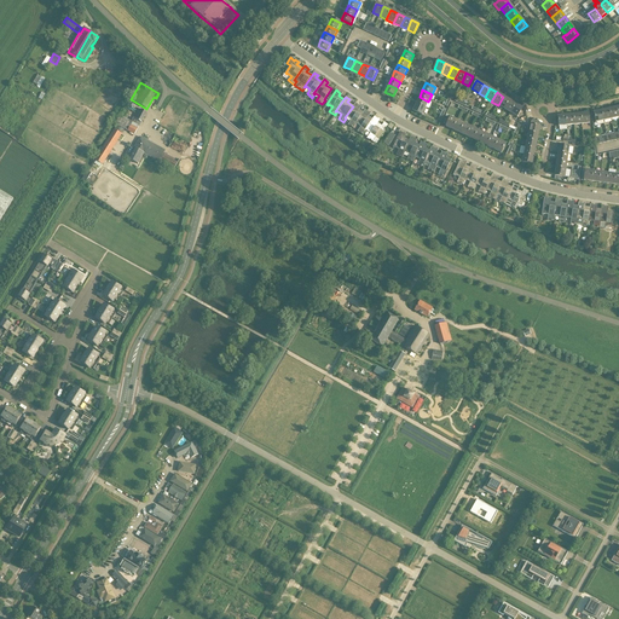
[(420,97),(416,104),(426,109),(428,102),(420,97)]
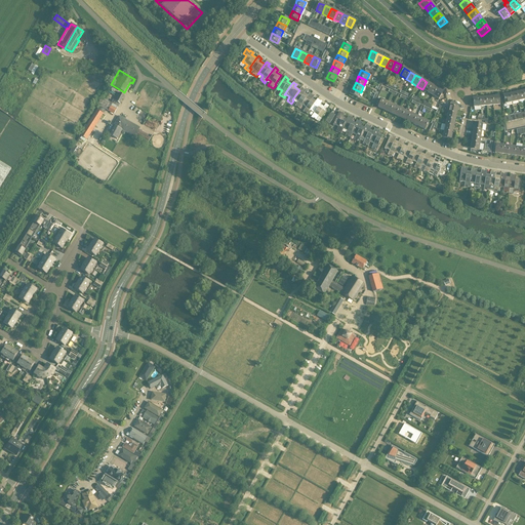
[(432,85),(427,82),(422,89),(428,92),(432,85)]
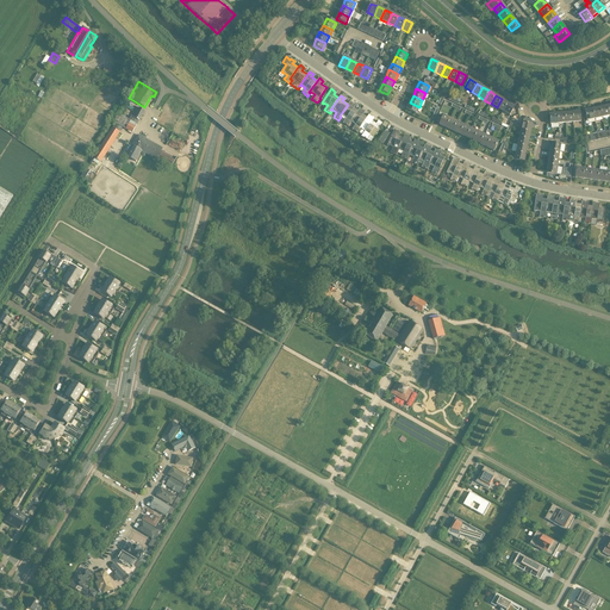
[(509,103),(502,99),(497,107),(503,112),(509,103)]
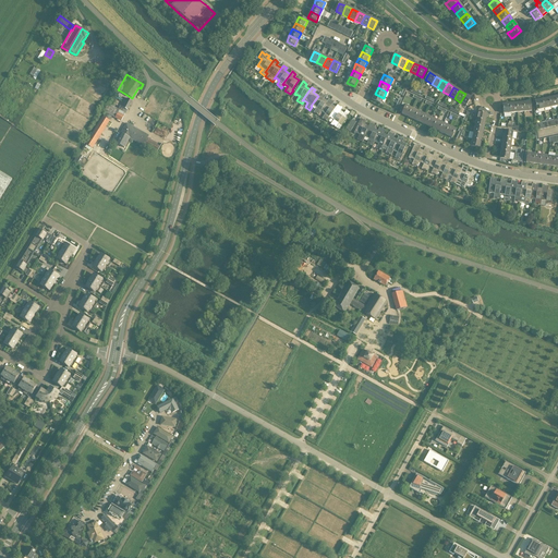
[(318,116),(320,112),(319,112),(327,101),(322,98),(324,96),(320,93),(318,96),(311,106),(312,107),(313,106),(316,109),(314,112),(318,116)]
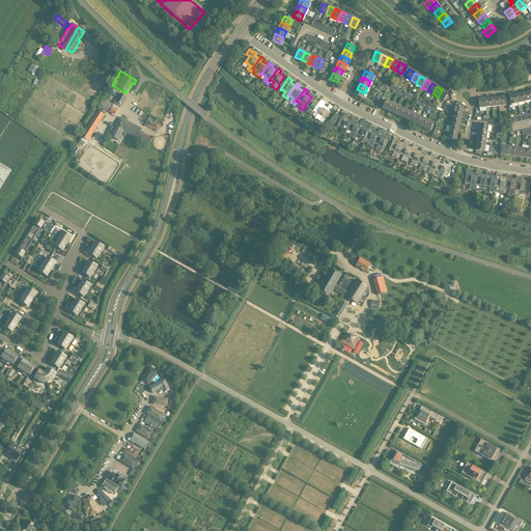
[(365,93),(357,89),(354,95),(362,99),(365,93)]
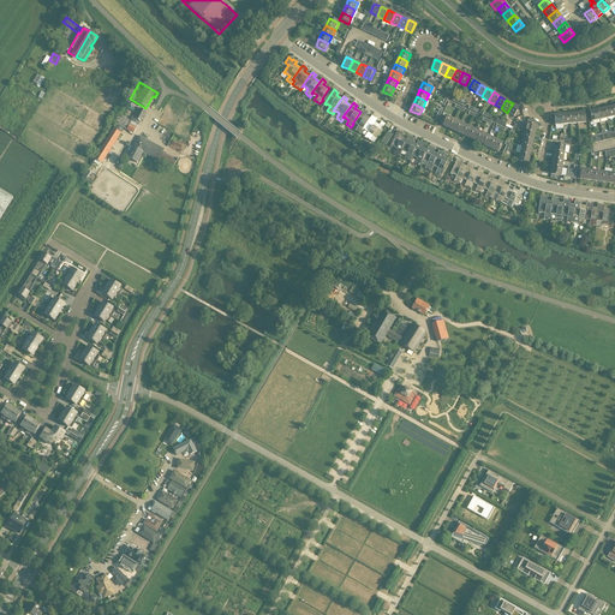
[(519,108),(513,103),(507,113),(514,117),(519,108)]
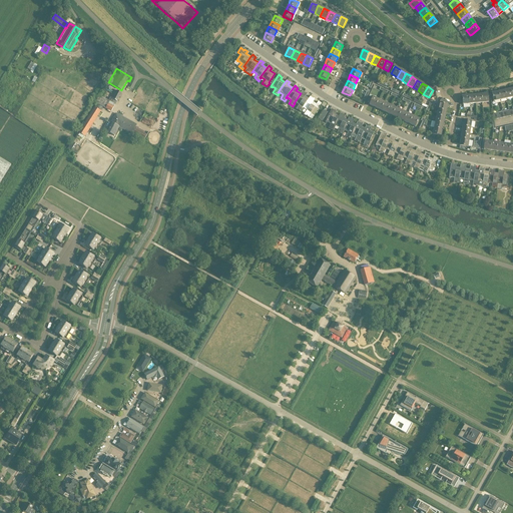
[(115,89),(110,97),(117,101),(121,93),(115,89)]
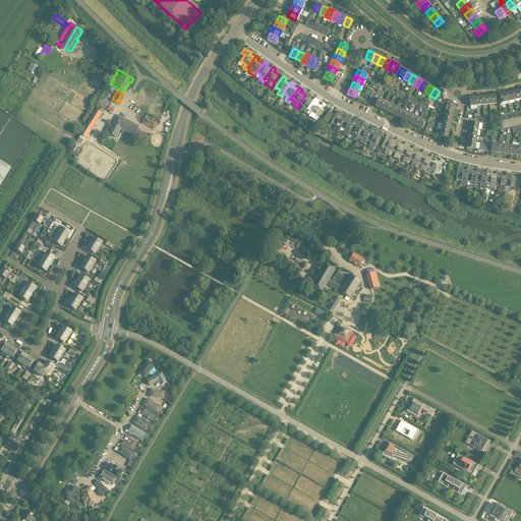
[(519,91),(512,93),(514,101),(520,99),(519,91)]
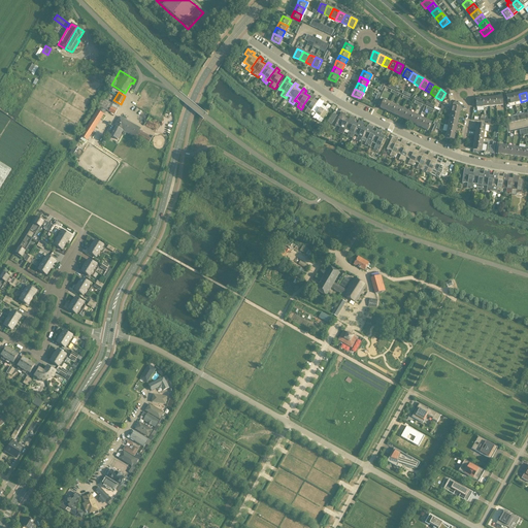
[(310,94),(309,96),(302,106),(303,106),(304,106),(307,108),(304,112),(309,116),(311,112),(310,111),(318,102),(312,98),(315,96),(310,94)]
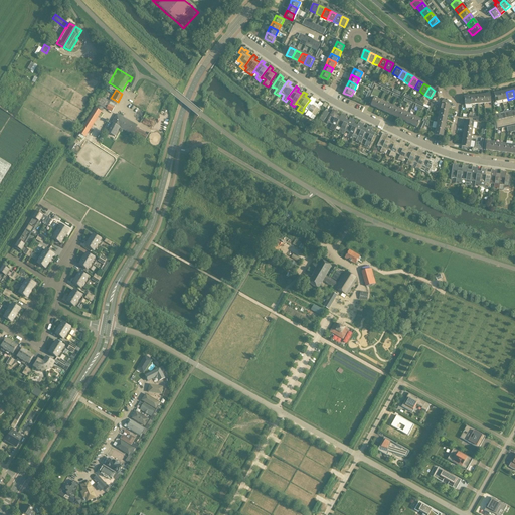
[(506,92),(500,93),(502,101),(508,100),(506,92)]
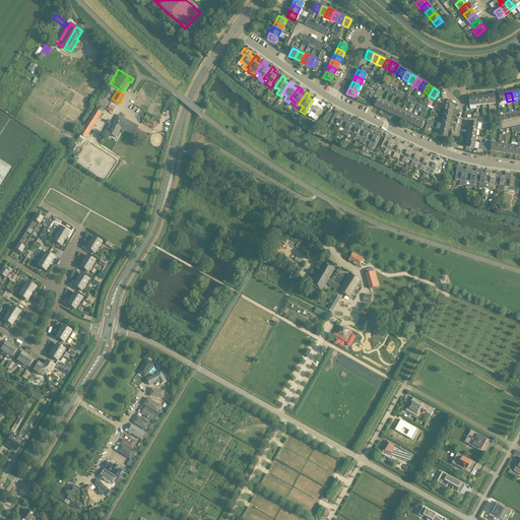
[(501,104),(507,102),(505,93),(499,94),(501,104)]
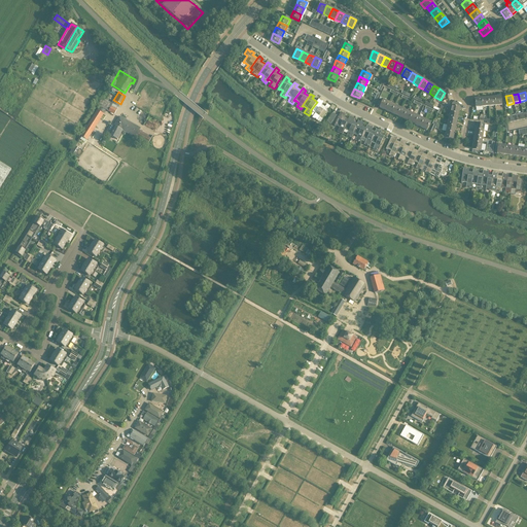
[(102,98),(98,106),(114,114),(118,107),(102,98)]
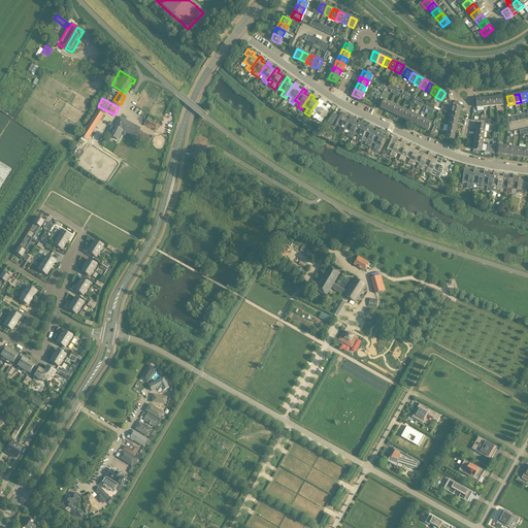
[(310,111),(311,112),(311,111),(316,114),(312,118),(318,121),(321,118),(320,117),(326,107),(321,104),(323,102),(319,99),(318,102),(310,111)]
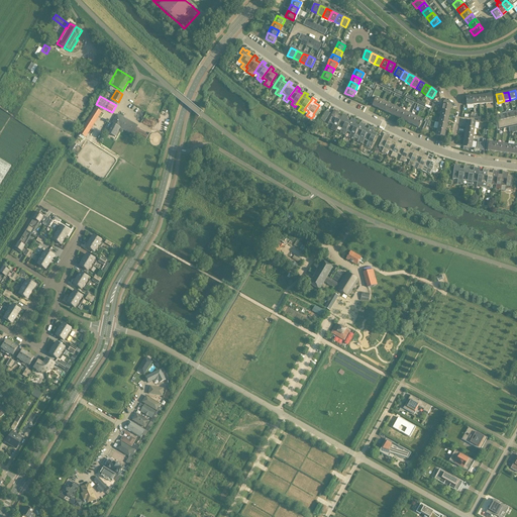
[(373,106),(379,109),(382,101),(376,98),(373,106)]
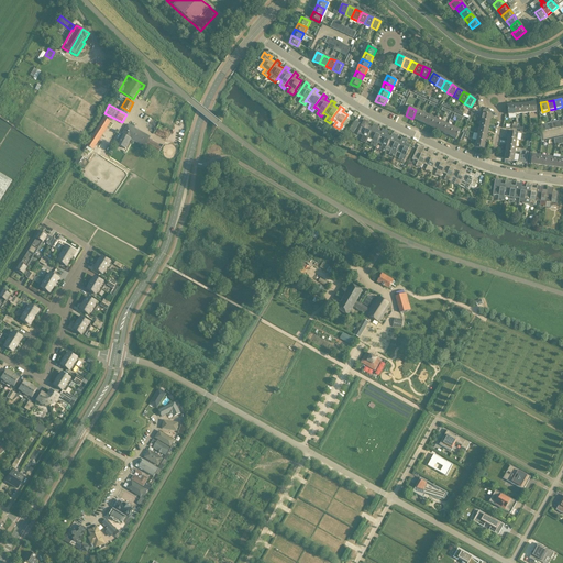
[(412,119),(418,121),(422,113),(416,110),(412,119)]
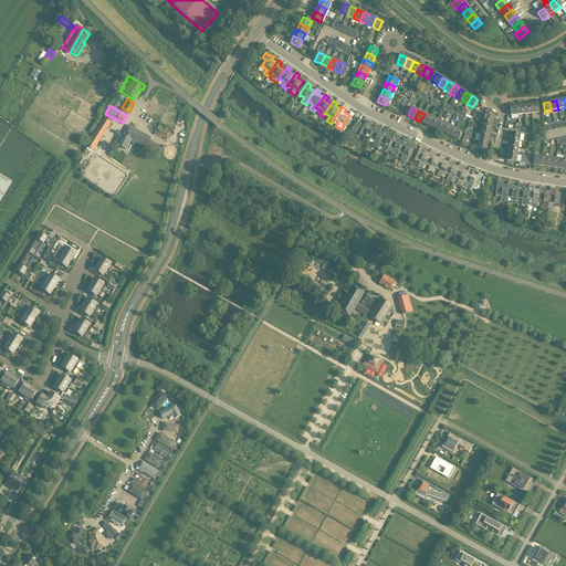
[(420,122),(427,125),(431,116),(425,114),(420,122)]
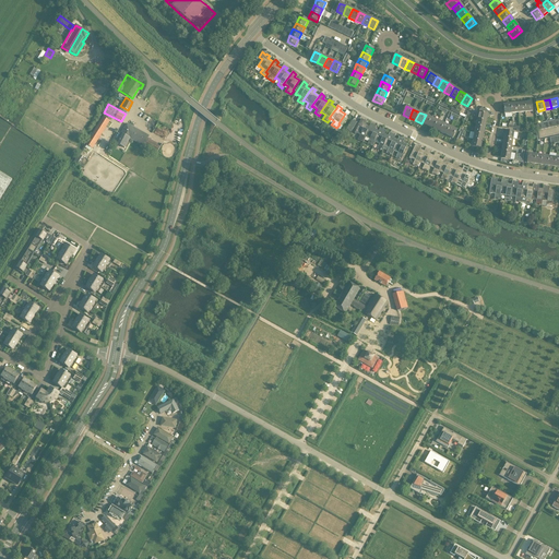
[(477,120),(486,121),(488,115),(478,113),(477,120)]
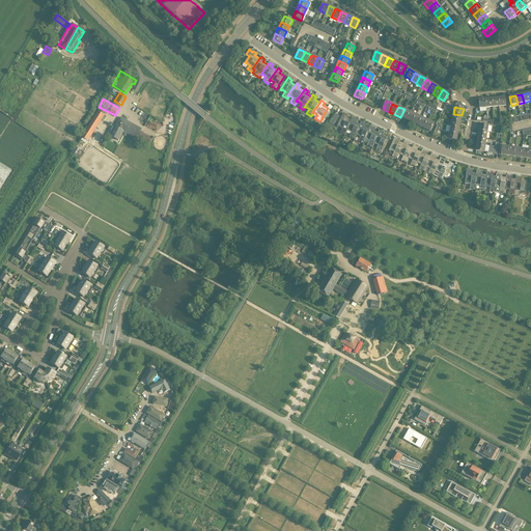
[(400,117),(407,120),(410,112),(404,109),(400,117)]
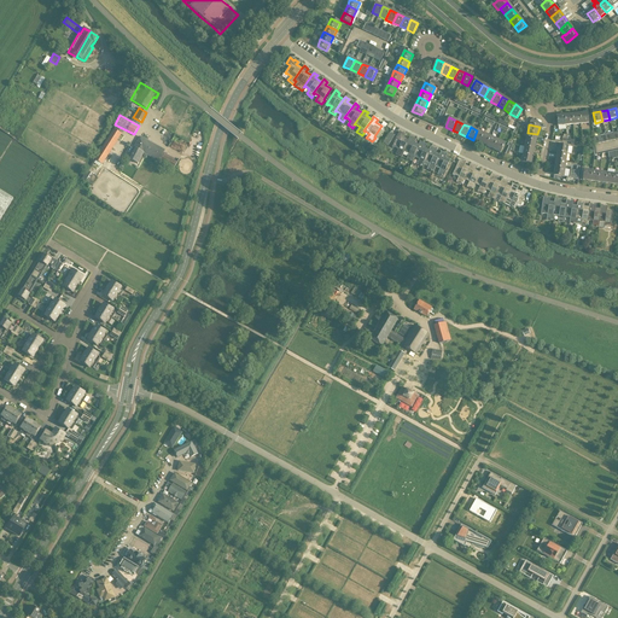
[(94,159),(103,164),(122,134),(114,128),(94,159)]
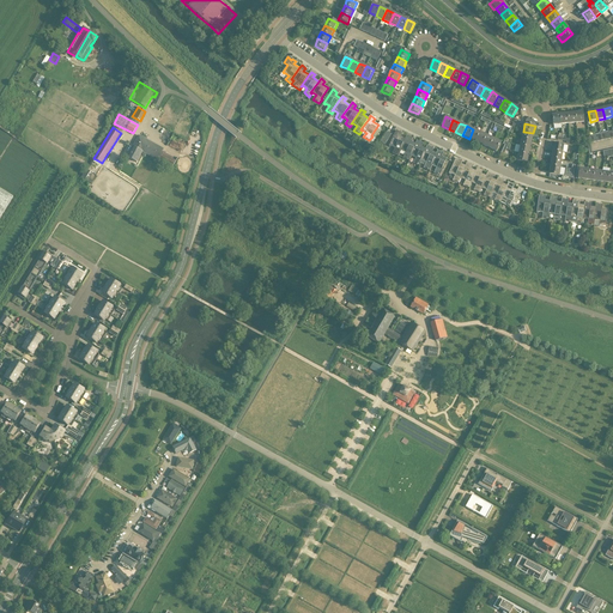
[(473,129),(469,139),(475,143),(480,133),(473,129)]
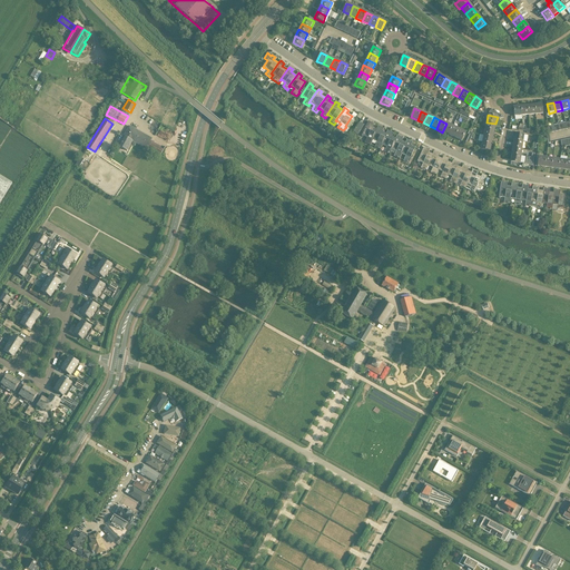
[(371,145),(373,141),(371,141),(376,129),(371,126),(372,124),(369,121),(361,136),(363,137),(363,136),(367,138),(365,143),(371,145)]
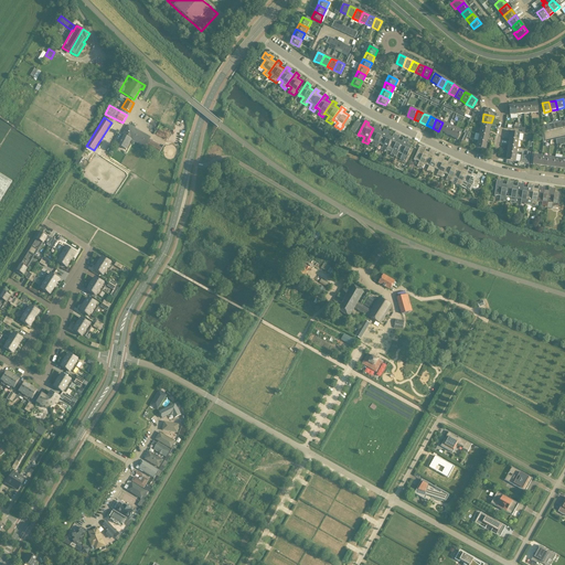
[(445,134),(449,126),(443,123),(438,131),(445,134)]
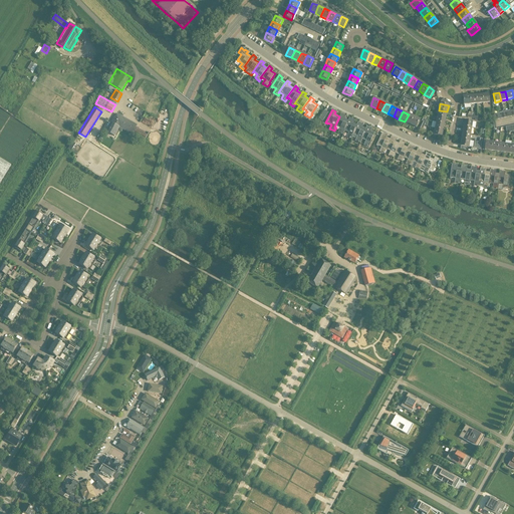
[(106,132),(114,137),(118,130),(121,132),(122,130),(145,142),(148,134),(136,127),(137,125),(116,113),(106,132)]
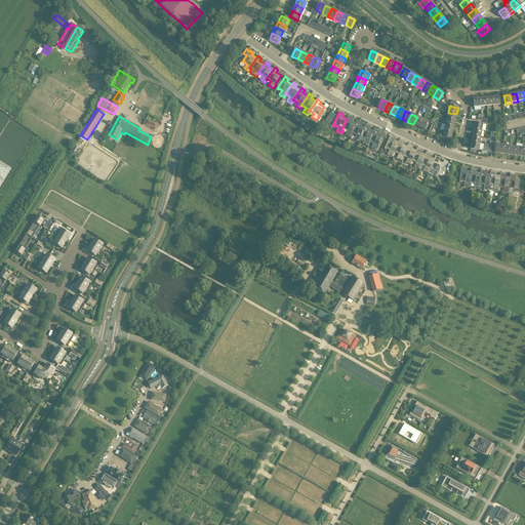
[(349,116),(347,119),(341,130),(344,130),(344,129),(347,131),(346,135),(350,137),(352,134),(351,134),(356,123),(351,121),(352,118),(349,116)]
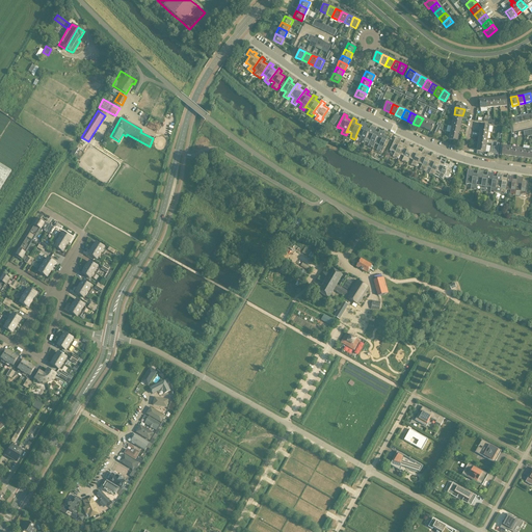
[(419,126),(425,129),(428,121),(423,118),(419,126)]
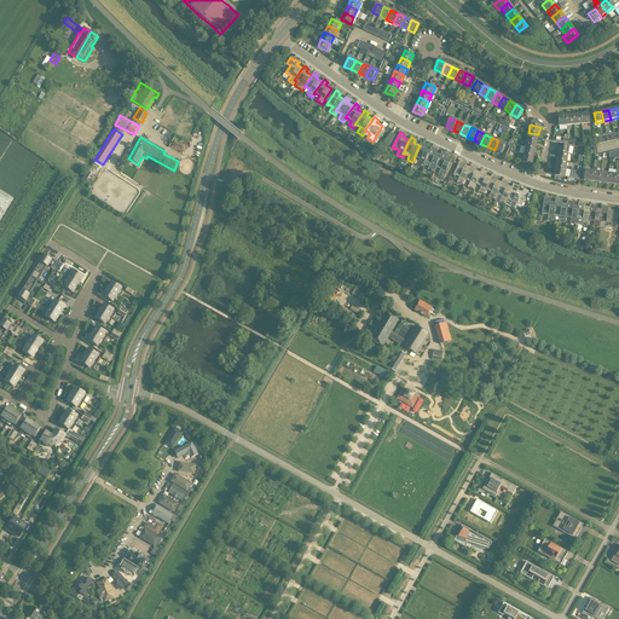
[(498,140),(495,150),(502,154),(505,144),(498,140)]
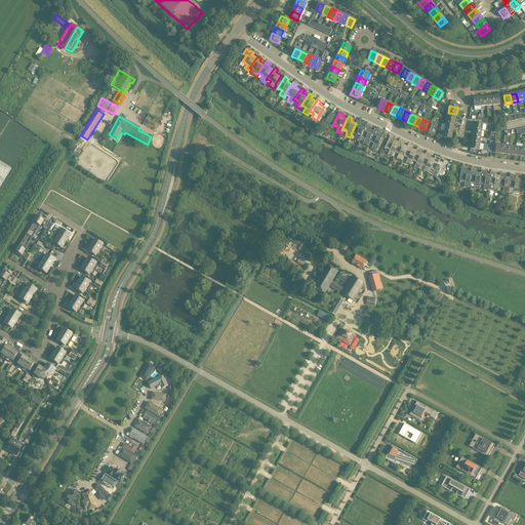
[(359,142),(360,139),(361,138),(360,138),(364,127),(359,125),(361,122),(357,120),(356,123),(351,134),(352,134),(352,133),(356,135),(354,139),(359,142)]
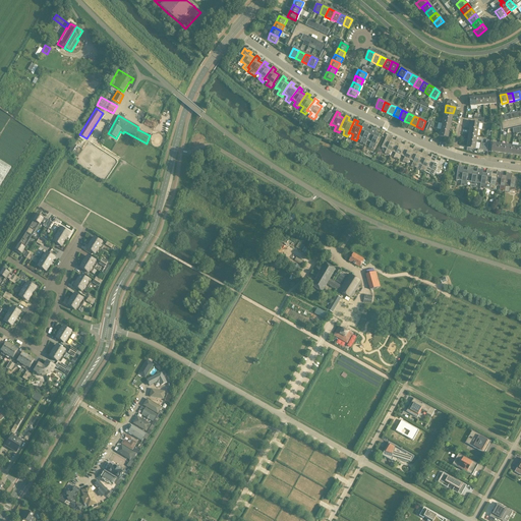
[(363,124),(361,126),(357,137),(358,137),(357,138),(361,140),(360,142),(365,145),(366,141),(365,141),(370,130),(365,128),(366,125),(363,124)]
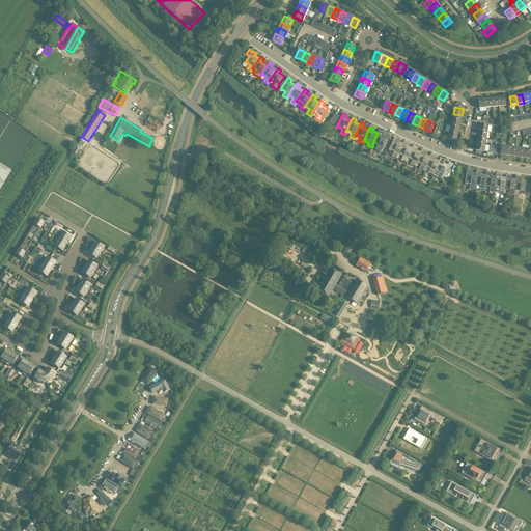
[(372,144),(373,144),(374,144),(379,145),(376,149),(382,152),(384,147),(383,147),(387,138),(382,135),(383,132),(379,131),(378,133),(372,144)]
